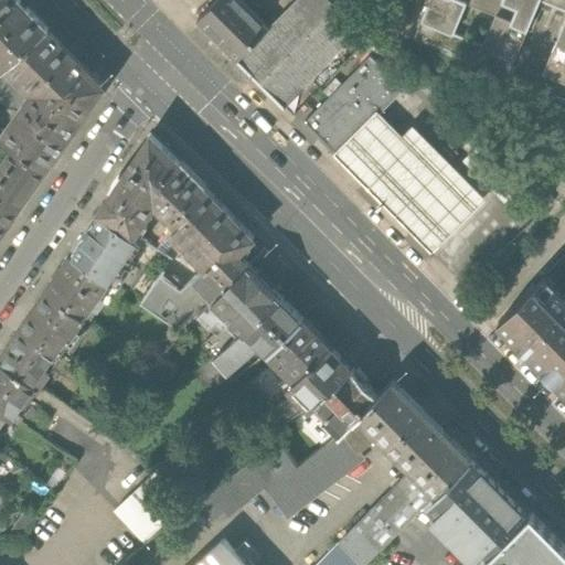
[(7,67),(49,31),(18,0),(0,0),(0,68),(2,71),(7,67)]
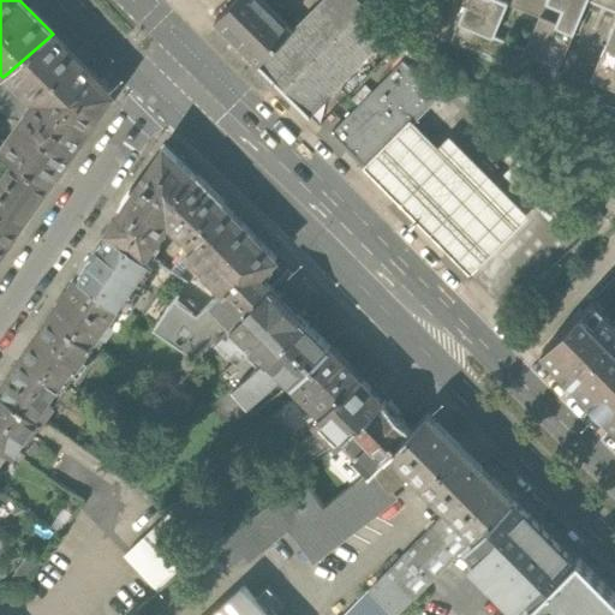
[(252,60),(258,67),(292,34),(258,0),(237,0),(214,23),(239,48),(252,60)]
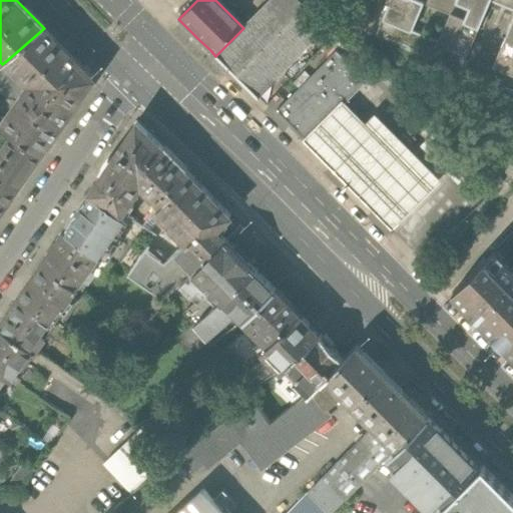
[(271,0),(255,15),(243,28),(215,56),(258,98),(326,30),(296,0),(271,0)]
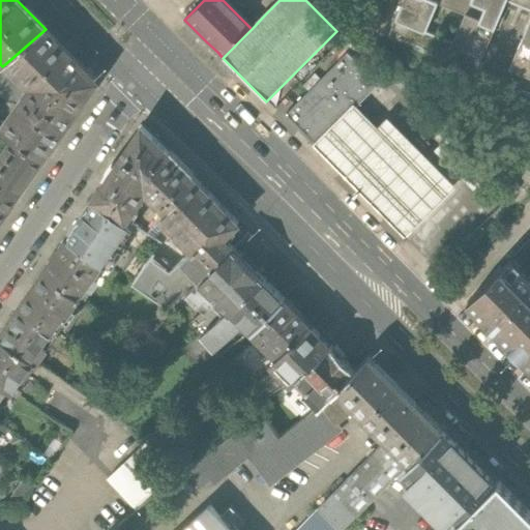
[(529,0),(403,0),(389,33),(476,70),(506,0),(529,10),(529,18),(503,82),(529,92),(529,0)]
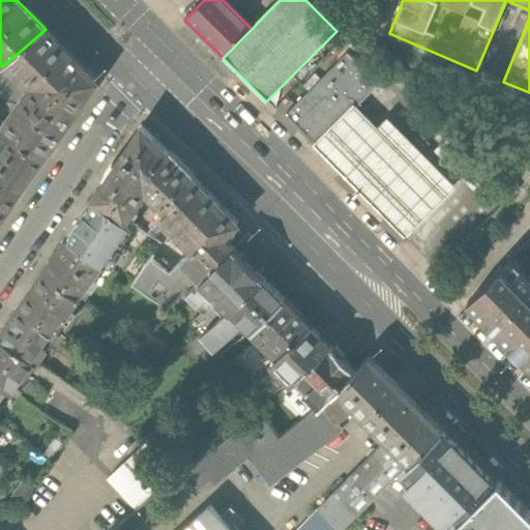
[(29,87),(97,81),(46,29),(6,63),(29,87)]
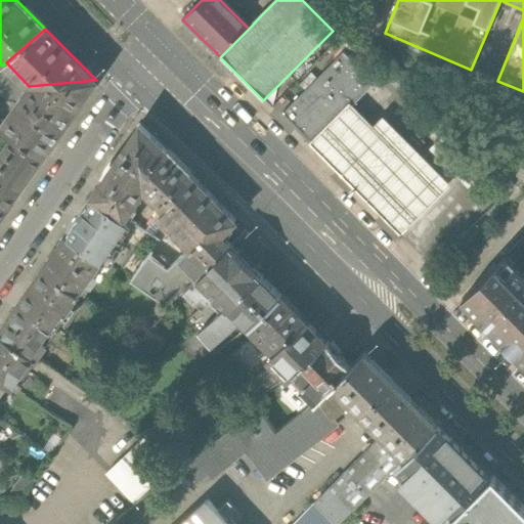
[(350,31),(339,42),(347,50),(358,39),(350,31)]
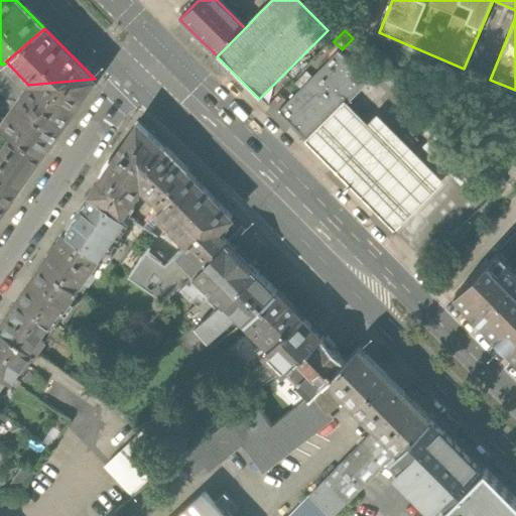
[(347,105),(355,96),(368,84),(338,52),(276,113),(306,144),(331,121),(347,105)]
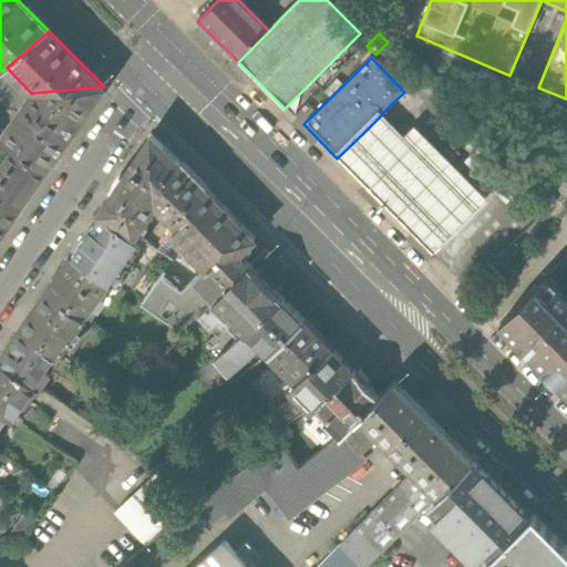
[(48,168),(104,86),(31,93),(1,137),(14,147),(48,168)]
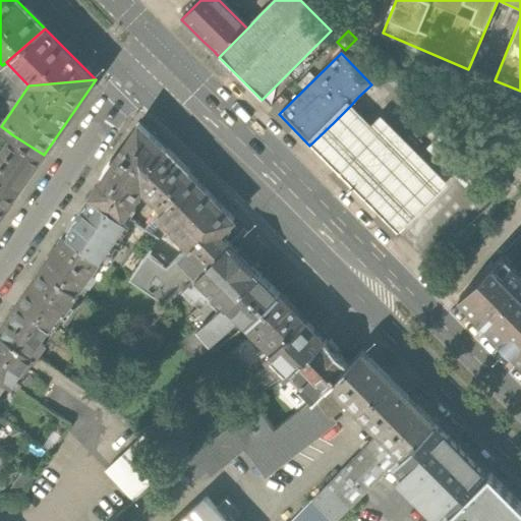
[(364,120),(350,106),(334,122),(309,146),(322,157),(398,235),(404,228),(424,209),(442,190),(447,185),(380,117),(375,121),(370,126),(364,120)]
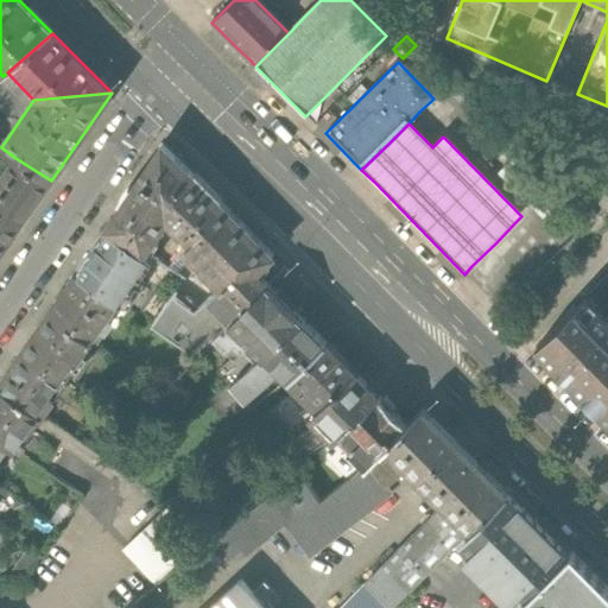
[(163,145),(105,230),(146,258),(168,222),(163,145)]
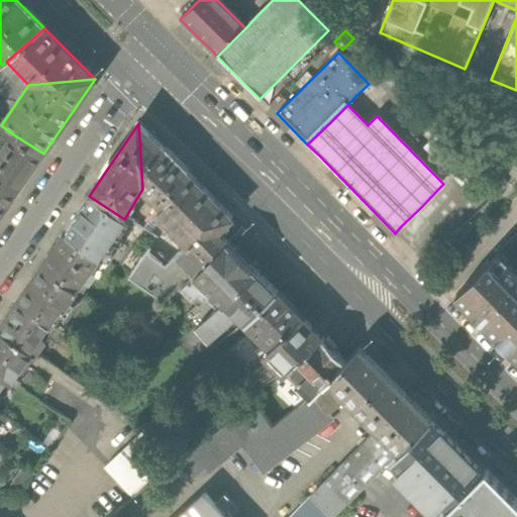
[(170,247),(196,275),(228,243),(218,232),(225,224),(232,218),(199,184),(181,166),(138,123),(142,189),(150,198),(145,203),(180,237),(170,247)]
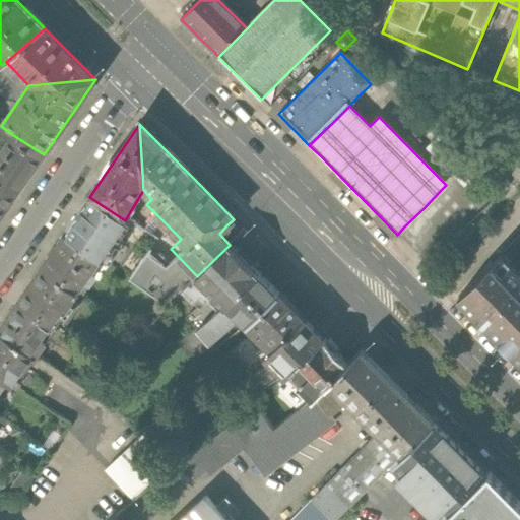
[(435,140),(426,149),(464,188),(473,178),(479,172),(442,132),(435,140)]
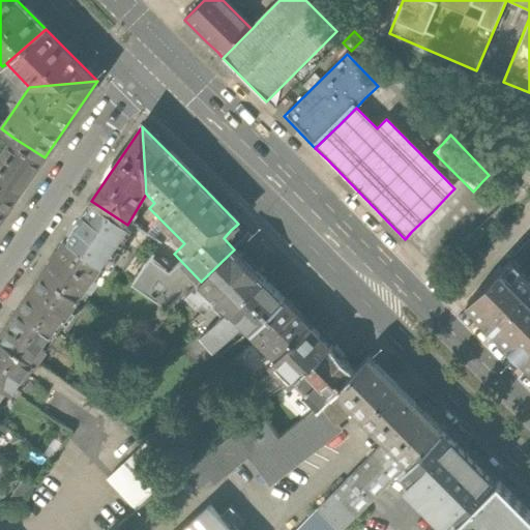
[(13,138),(0,157),(0,183),(18,197),(45,157),(13,138)]
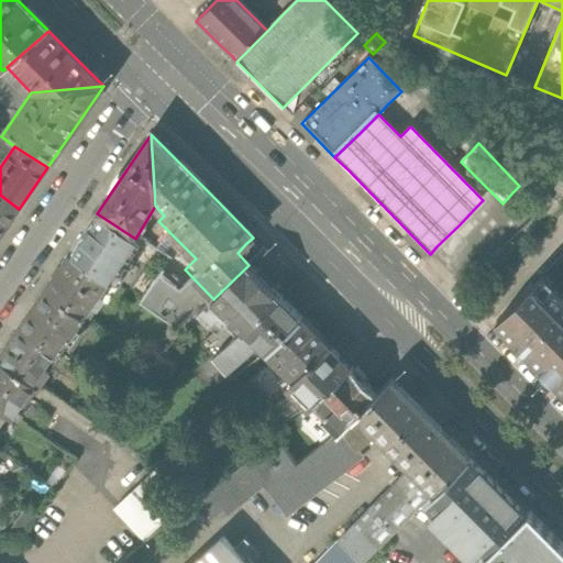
[(0,236),(19,209),(0,195),(0,236)]
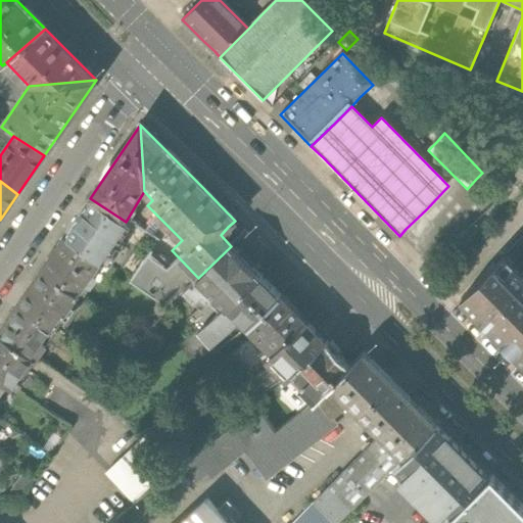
[(101,262),(126,222),(90,198),(63,236),(101,262)]
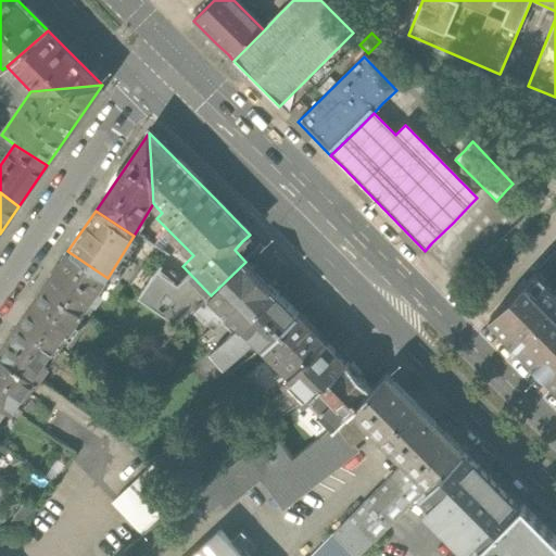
[(67,251),(42,287),(83,314),(108,278),(67,251)]
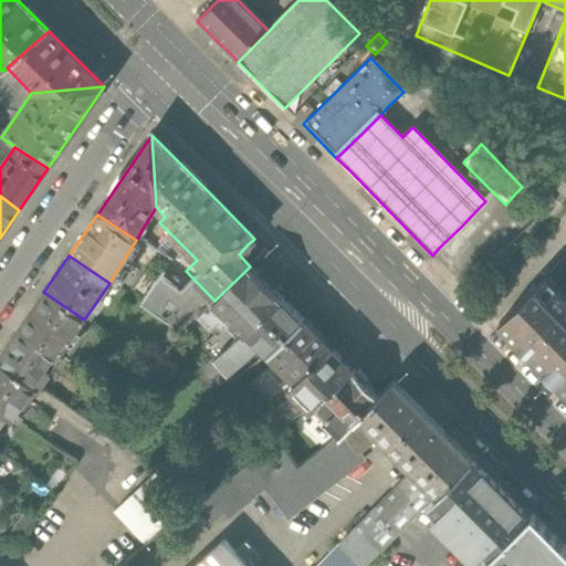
[(200,314),(232,346),(282,297),(266,282),(250,266),(215,301),(200,314)]
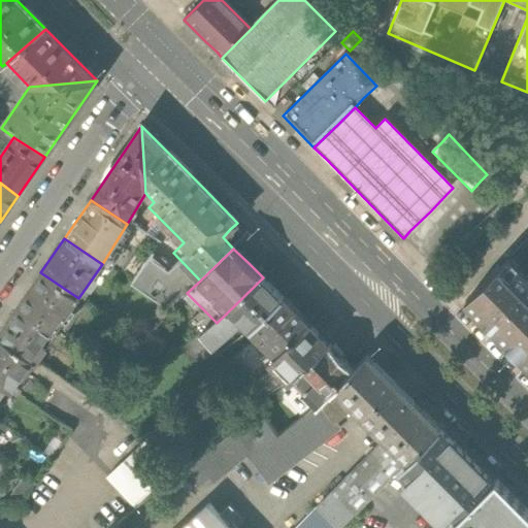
[(527,365),(527,277),(509,258),(465,302),(499,336),(527,365)]
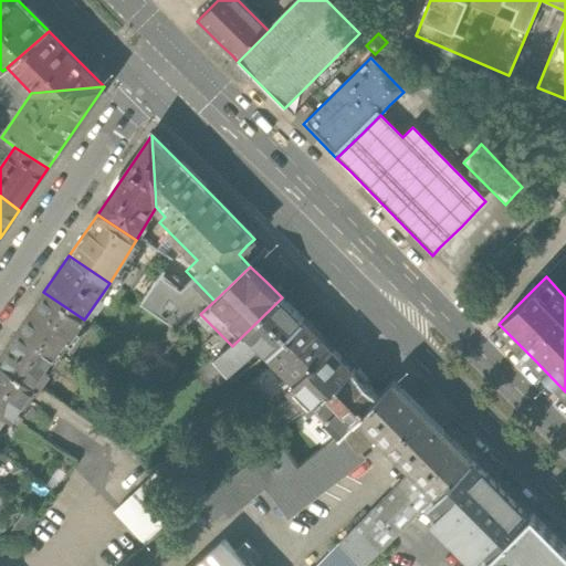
[(60,356),(84,320),(43,292),(19,328),(60,356)]
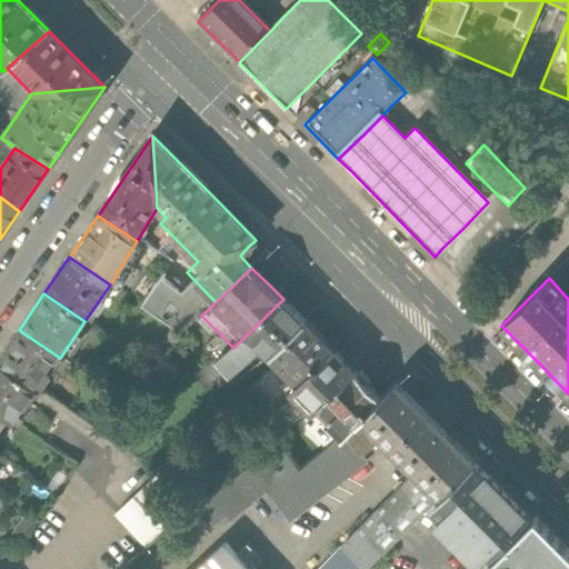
[(270,356),(305,321),(289,305),(283,299),(233,348),(216,362),(229,376),(261,347),(270,356)]
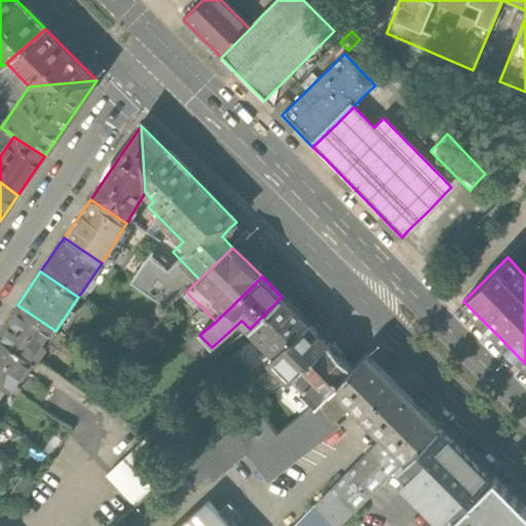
[(237,378),(275,353),(307,323),(303,318),(282,297),(250,329),(256,335),(225,361),(237,378)]
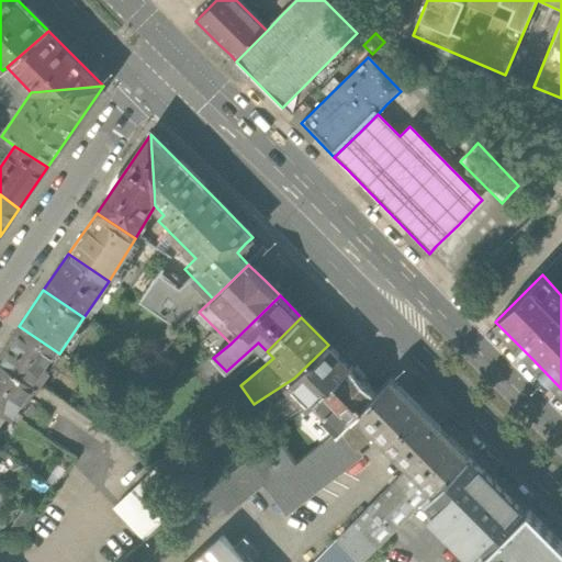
[(19,326),(0,352),(0,360),(37,386),(59,353),(19,326)]
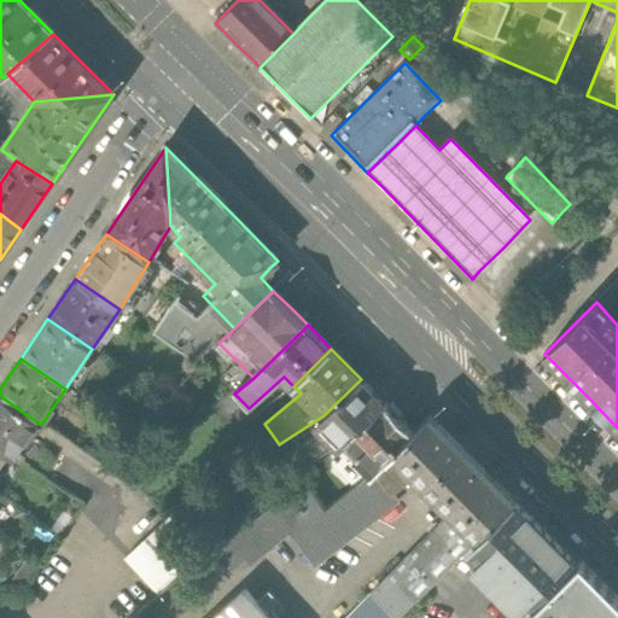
[(342,445),(385,402),(380,398),(361,379),(324,415),(333,426),(296,450),(308,467),(342,445)]
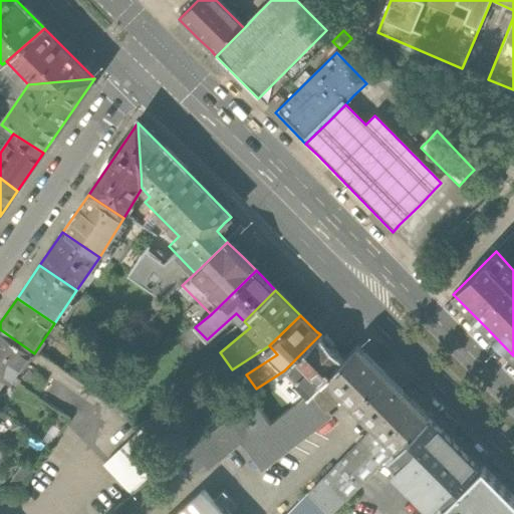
[(0,329),(0,372),(13,381),(34,353),(0,329)]
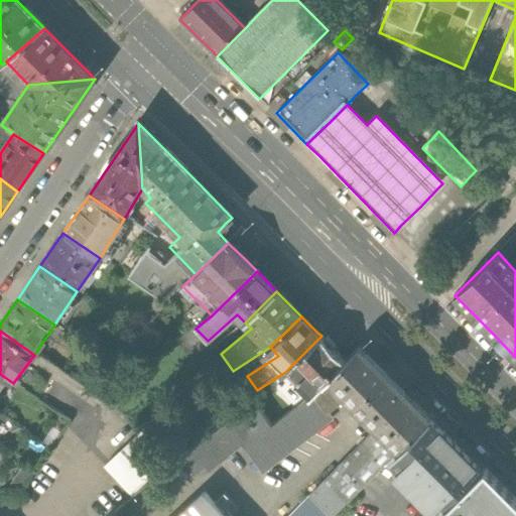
[(328,378),(345,361),(342,357),(321,336),(285,372),(309,396),(328,378)]
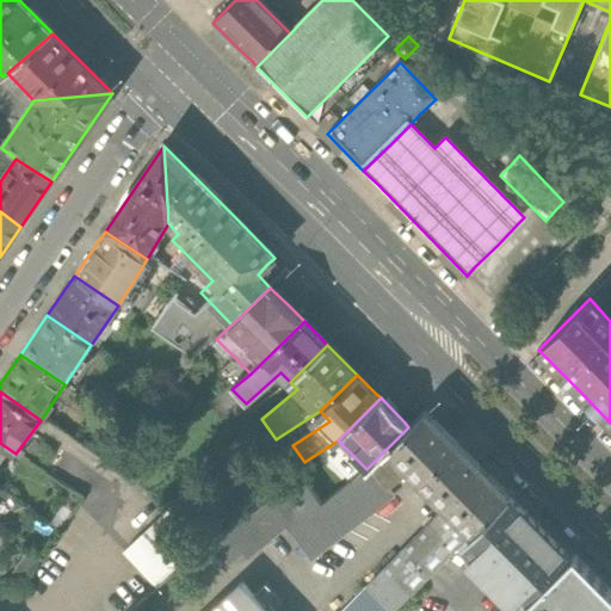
[(444,505),(471,534),(511,494),(486,470),(461,445),(437,421),(426,411),(408,427),(388,448),(423,483),(444,505)]
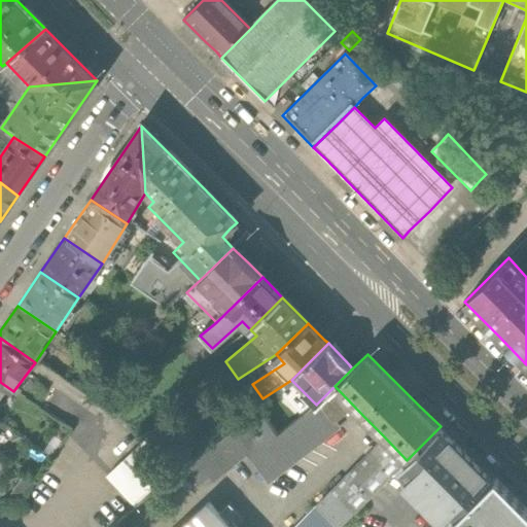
[(0,409),(13,391),(0,382),(0,409)]
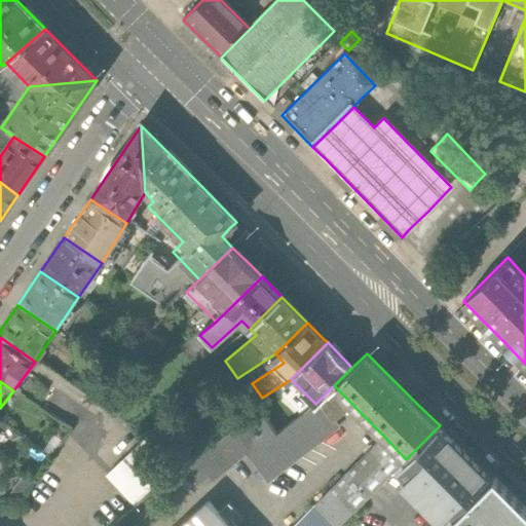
[(315,404),(276,438),(260,415),(182,464),(198,483),(210,475),(214,480),(248,454),(269,481),(338,426),(315,404)]
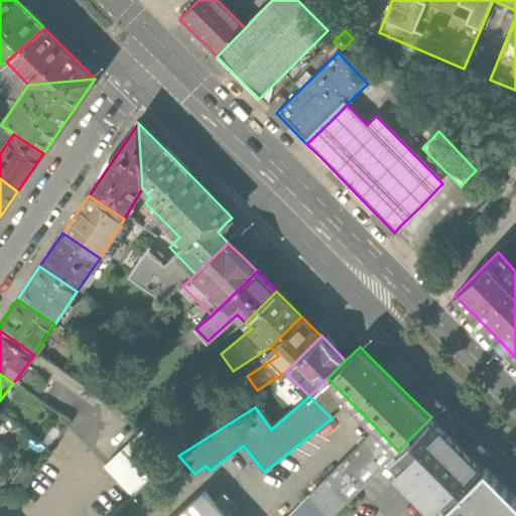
[(515,515),(515,503),(483,470),(431,417),(398,450),(387,463),(437,514),(435,515),(515,515)]
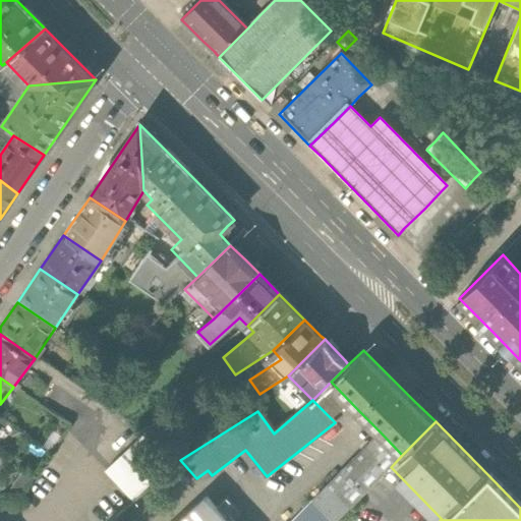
[(337,520),(391,467),(402,455),(379,430),(292,520),(337,520)]
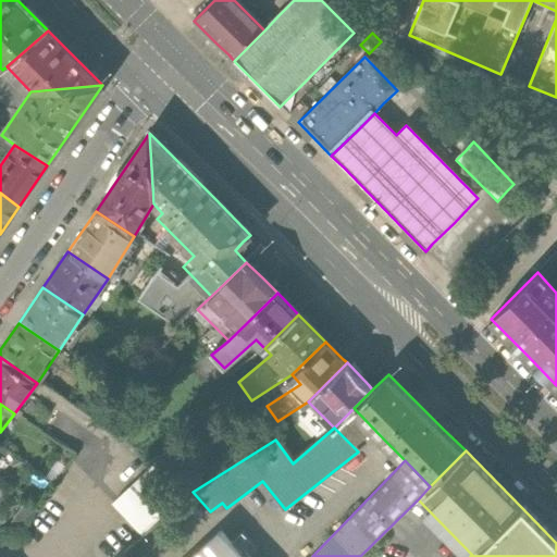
[(152,465),(112,504),(143,534),(183,494),(152,465)]
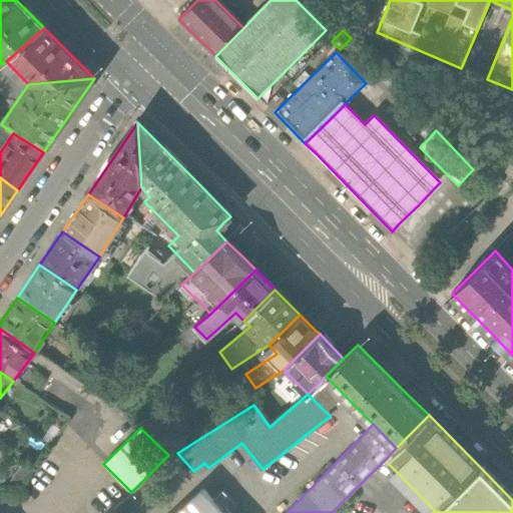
[(228,512),(203,486),(174,512),(228,512)]
